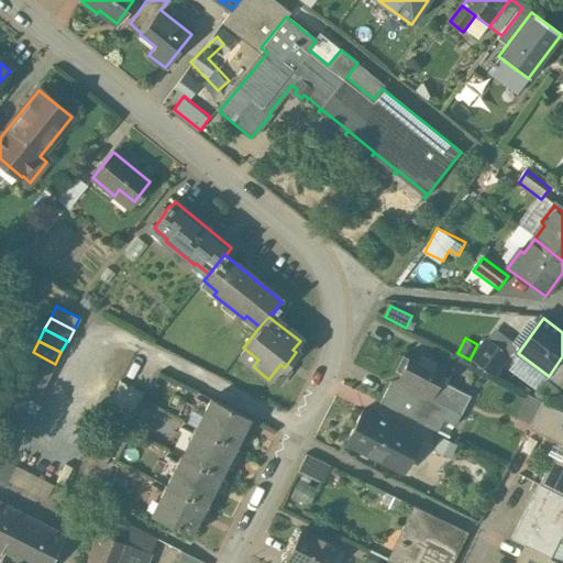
[(486,341),(472,361),(495,377),(508,360),(498,352),(499,350),(486,341)]
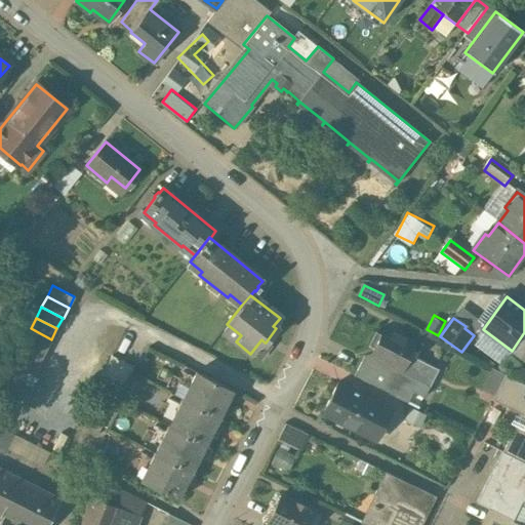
[(414,342),(385,327),(380,335),(375,333),(369,346),(373,349),(370,354),(369,357),(400,372),(401,370),(408,355),(414,342)]
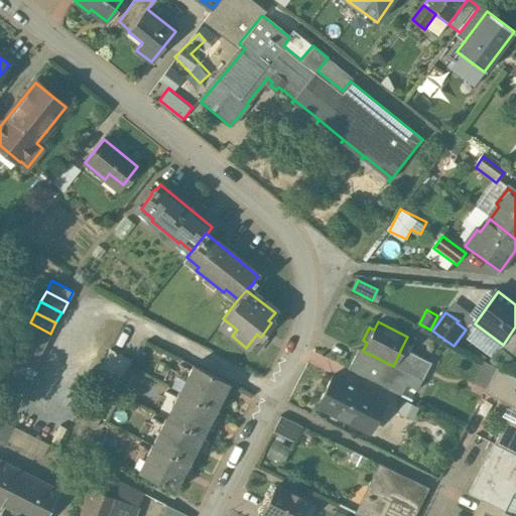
[(515,327),(503,345),(515,354),(515,327)]
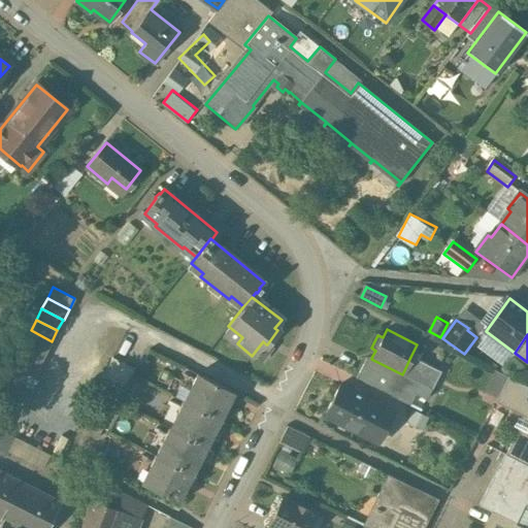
[(266,344),(263,341),(255,352),(263,358),(271,348),(267,344),(266,344)]
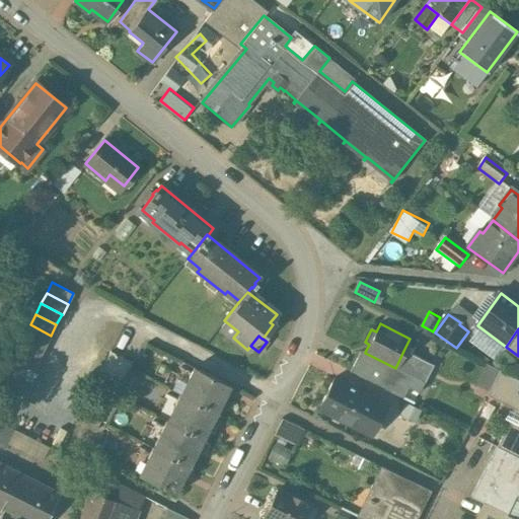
[(110,350),(100,370),(110,376),(121,356),(110,350)]
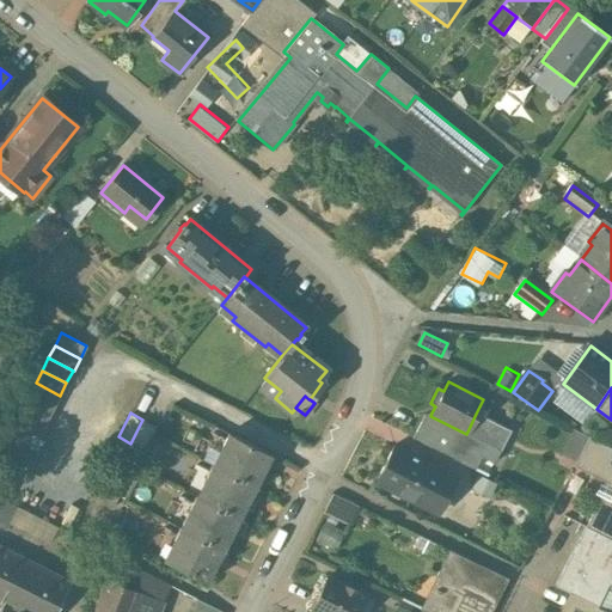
[(466,434),(430,416),(432,412),(430,412),(424,415),(412,439),(475,470),(476,469),(466,464),(472,453),(494,464),(501,450),(488,442),(467,432),(466,434)]
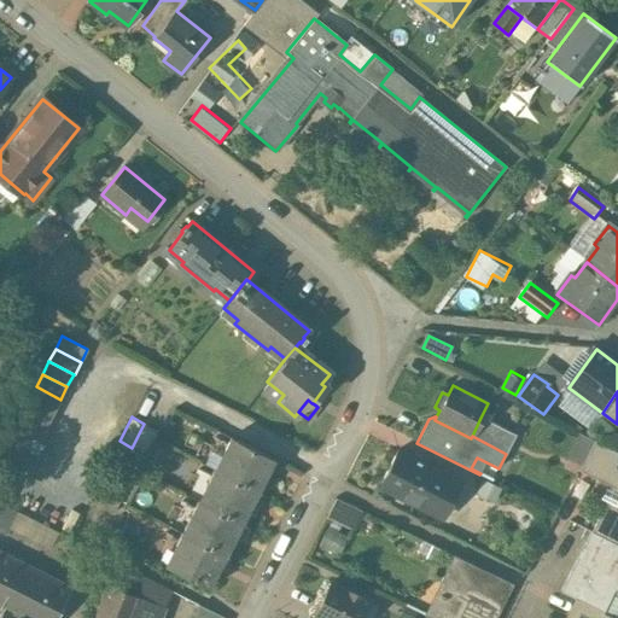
[(502,429),(481,418),(472,436),(493,447),(502,429)]
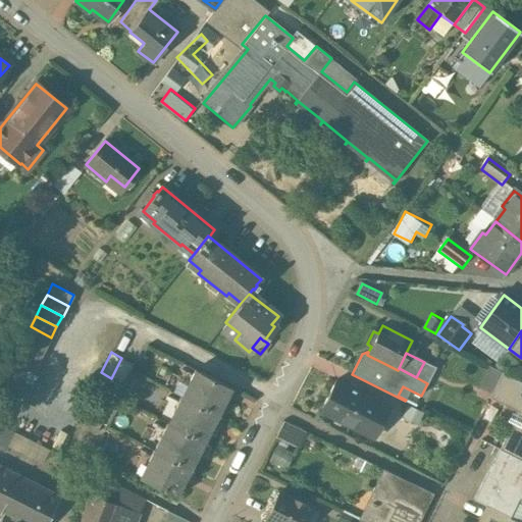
[(132,363),(121,358),(111,378),(121,383),(132,363)]
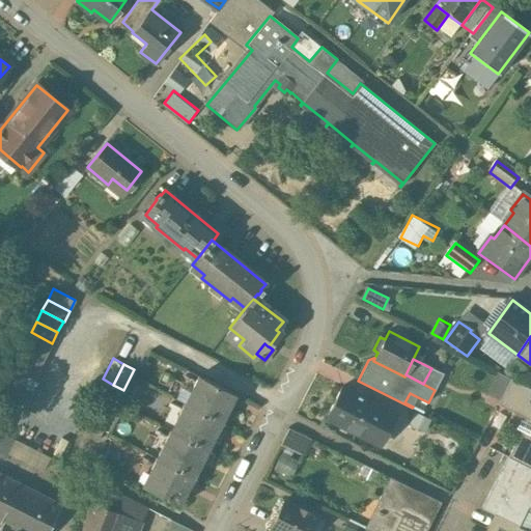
[(235,394),(198,375),(190,392),(195,395),(189,406),(221,422),(235,394)]
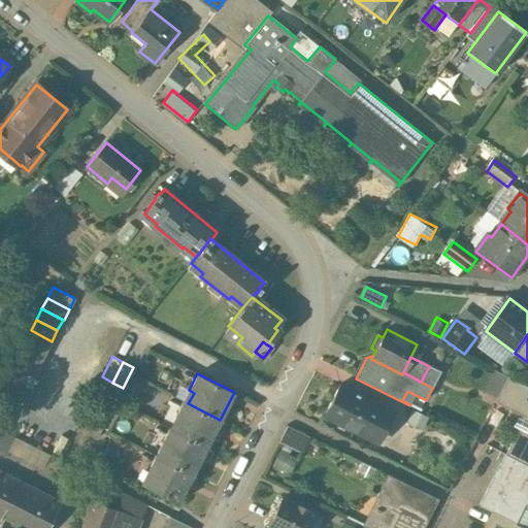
[(527,394),(527,387),(508,376),(495,401),(508,408),(515,395),(525,400),(527,394)]
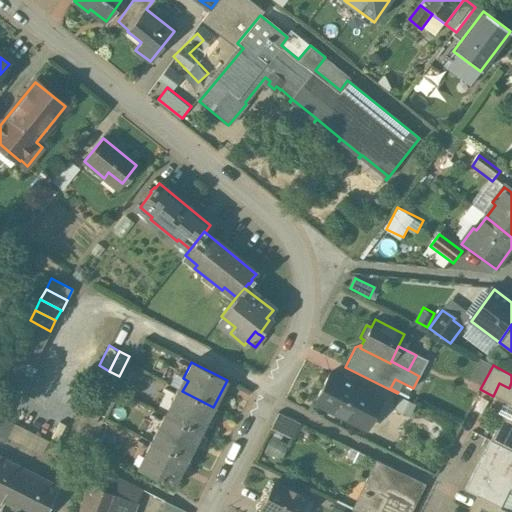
[(381,399),(329,373),(314,403),(365,429),(381,399)]
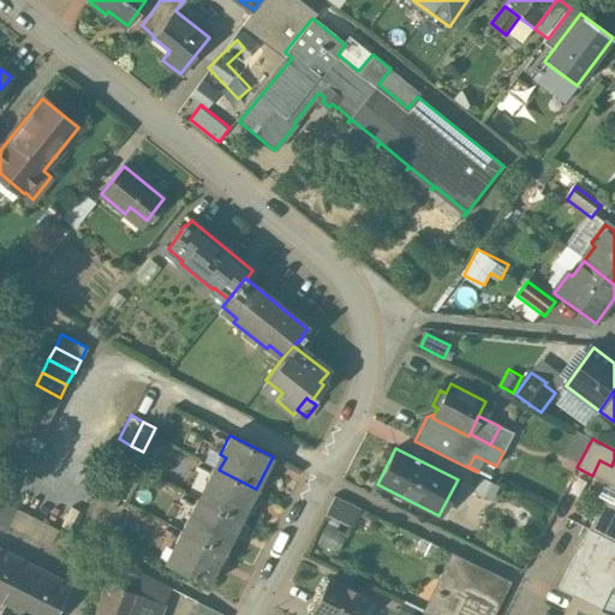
[(614,466),(611,466),(599,460),(592,476),(610,485),(589,530),(614,542),(614,466)]
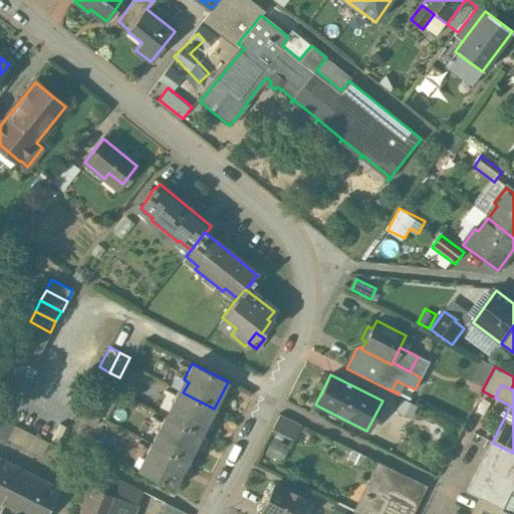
[(183,393),(179,391),(171,406),(176,408),(170,419),(201,435),(214,409),(183,393)]
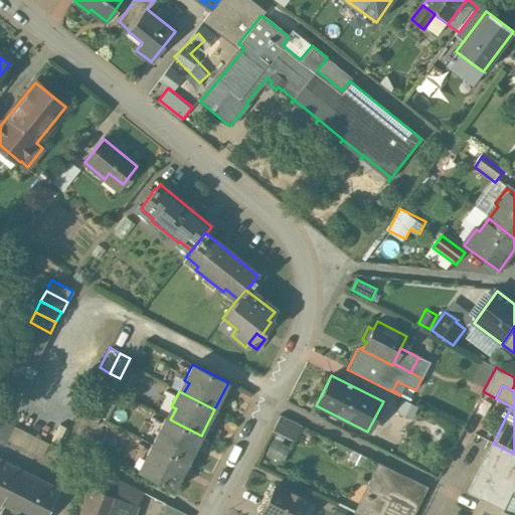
[(95,402),(84,396),(74,416),(84,421),(95,402)]
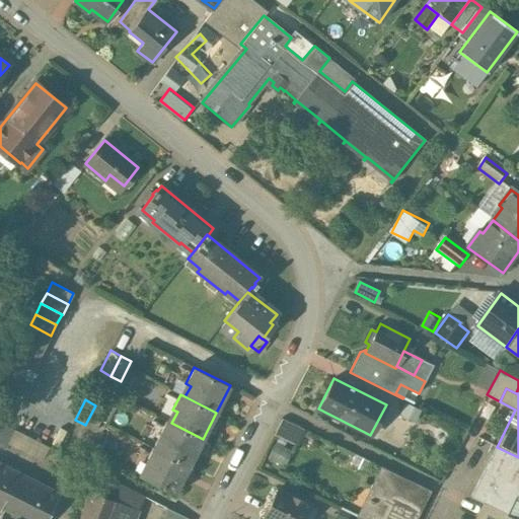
[(105,411),(95,405),(85,425),(95,430),(105,411)]
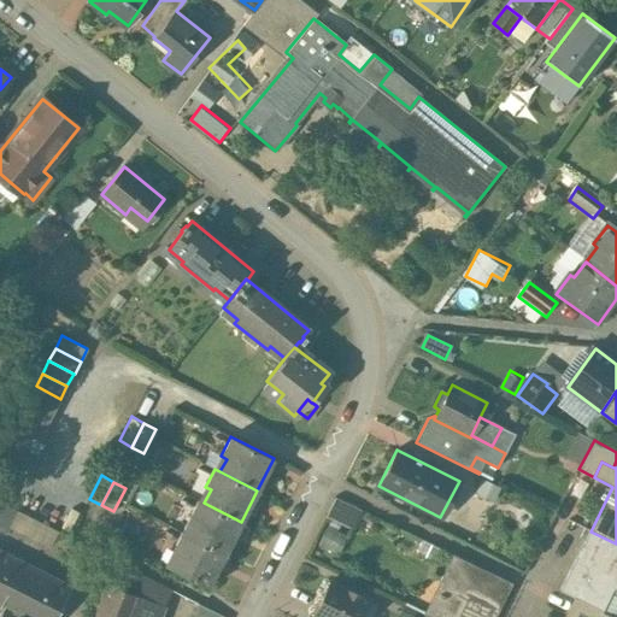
[(338,495),(328,513),(354,528),(364,509),(338,495)]
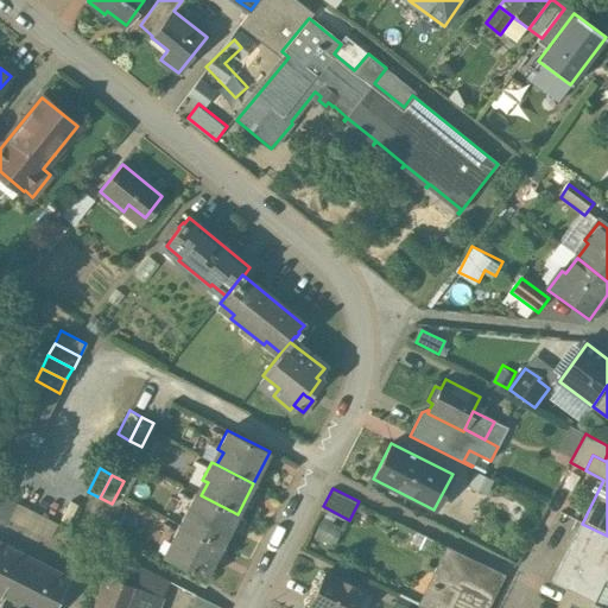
[(201,495),(195,493),(185,511),(191,513),(185,526),(222,545),(238,514),(201,495)]
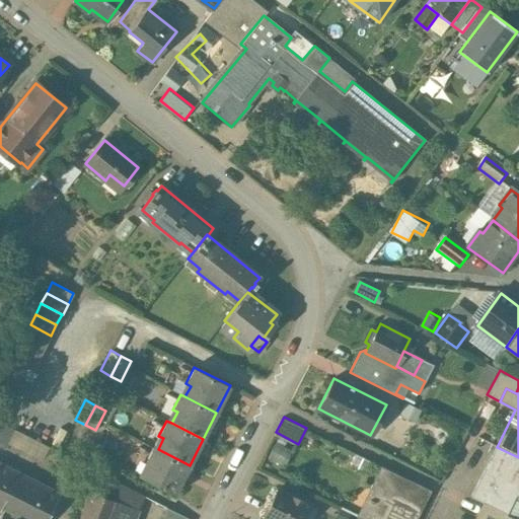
[(14,430),(0,422),(0,445),(5,448),(7,443),(14,430)]
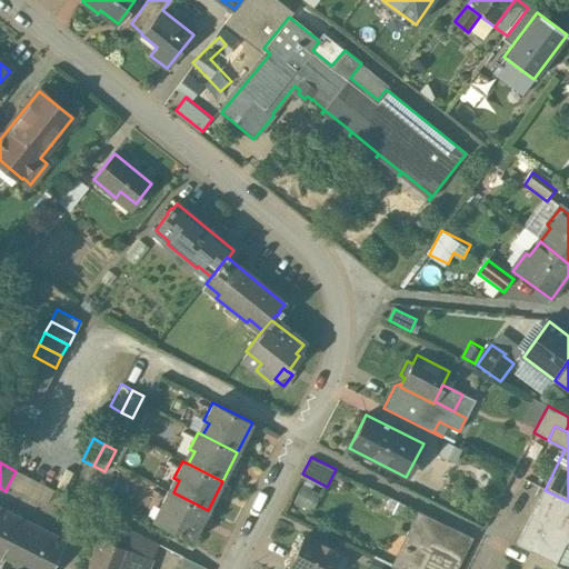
[(37,482),(16,471),(8,486),(30,497),(37,482)]
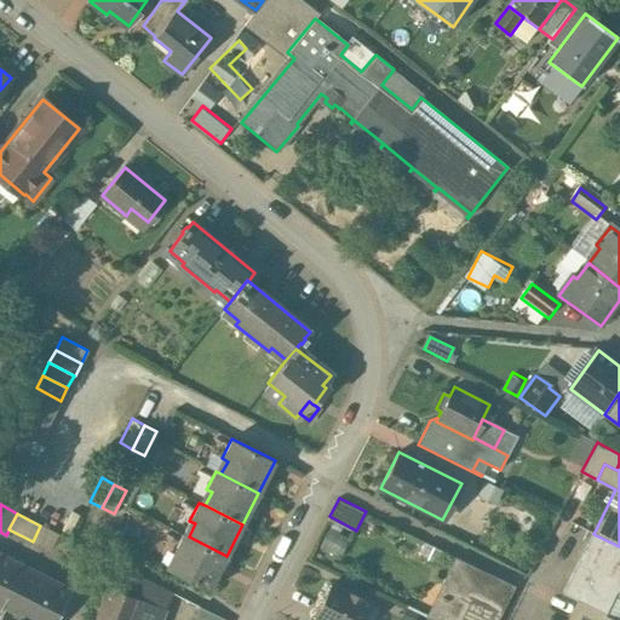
[(57,534),(40,526),(33,541),(49,550),(57,534)]
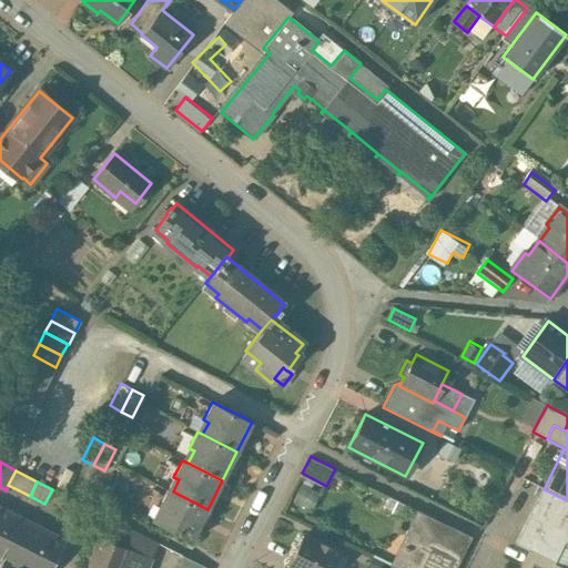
[(567,500),(544,489),(544,488),(515,543),(530,550),(555,563),(563,547),(556,544),(564,529),(567,531),(567,500)]
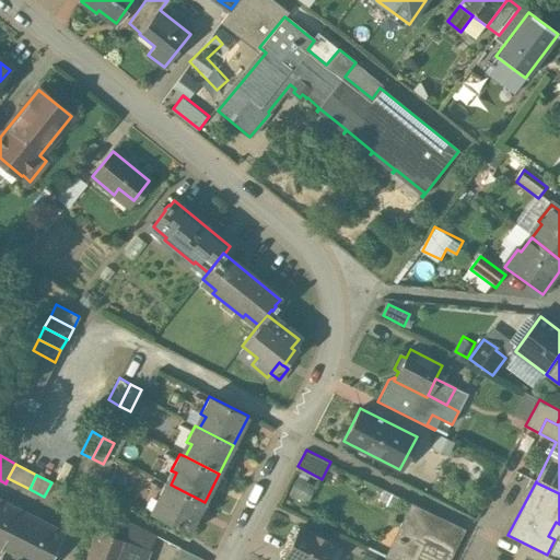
[(171,485),(165,482),(156,499),(162,501),(155,514),(189,531),(205,502),(171,485)]
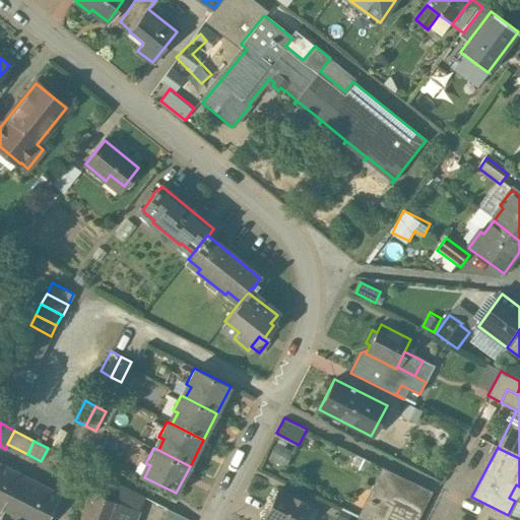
[(46,519),(59,495),(0,464),(0,510),(3,512),(18,519),(46,519)]
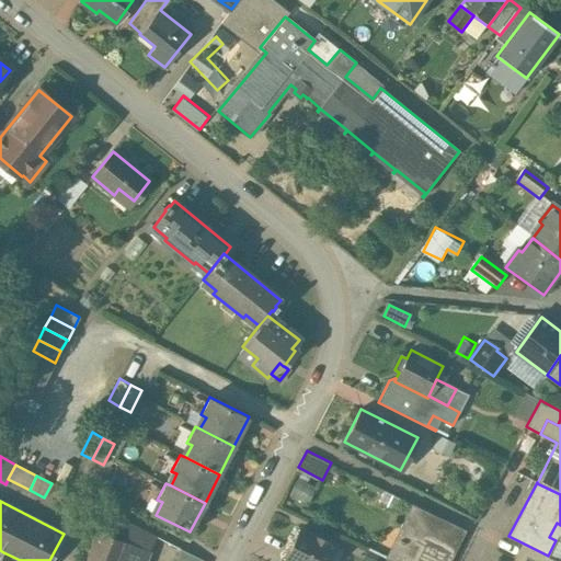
[(447,560),(462,530),(411,505),(400,527),(403,529),(397,542),(400,545),(391,560),(447,560)]
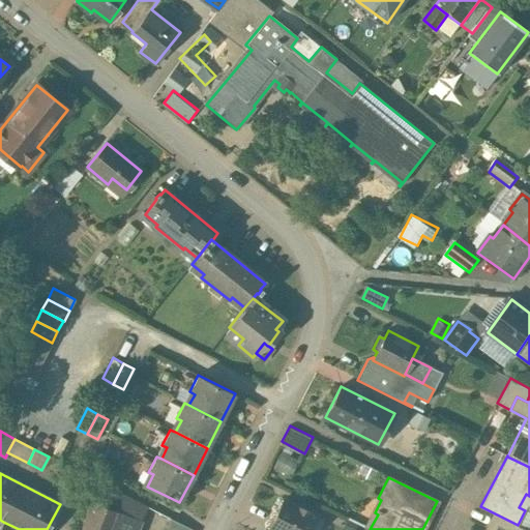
[(317,514),(283,499),(268,528),(269,529),(271,529),(308,529),(317,516),(317,514)]
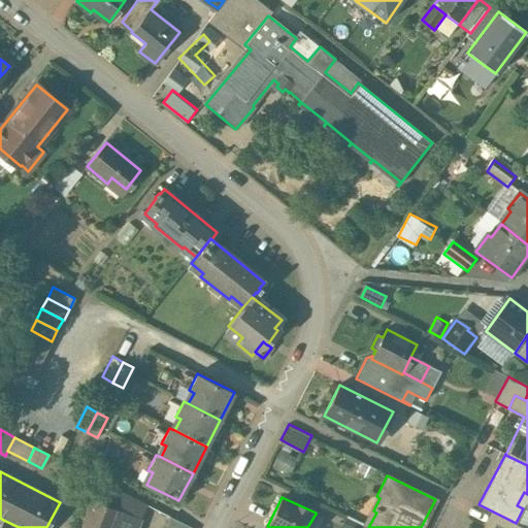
[(136,527),(140,518),(90,498),(78,527),(136,527)]
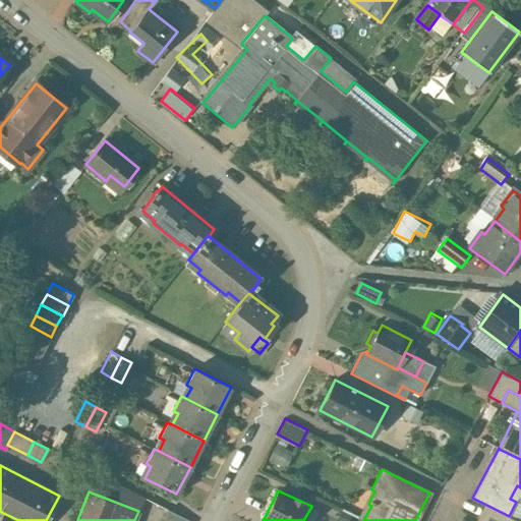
[(486,505),(478,520),(518,520),(508,517),(509,516),(486,505)]
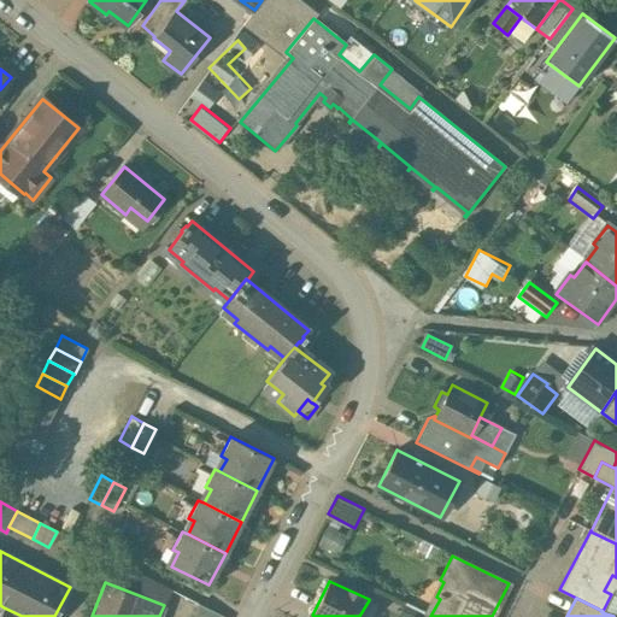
[(359,616),(368,616),(375,603),(369,599),(369,600),(359,616)]
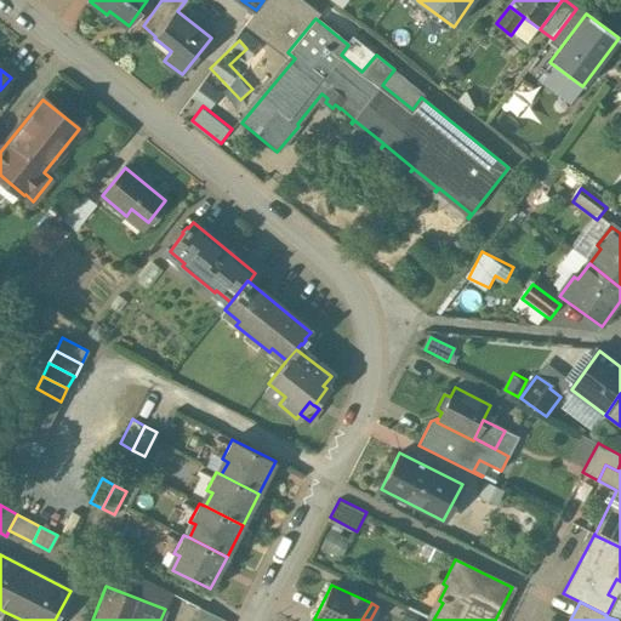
[(226,620),(200,608),(195,620),(226,620)]
